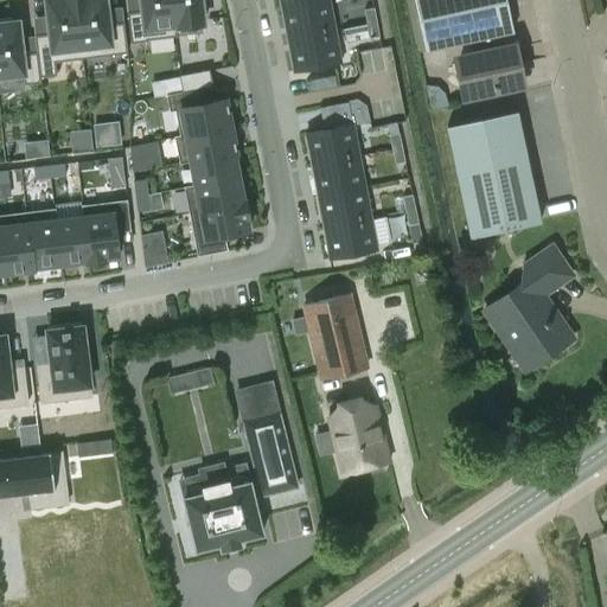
[(40,77),(57,75),(55,62),(83,58),(75,0),(45,0),(50,33),(34,36),(34,37),(37,52),(40,77)]
